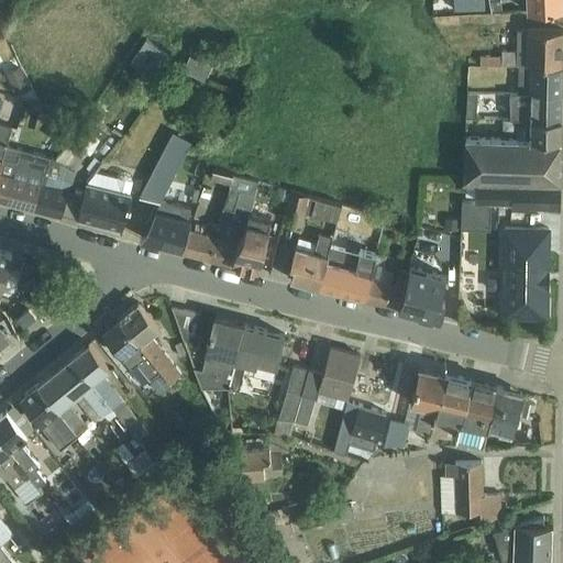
[(453,0),(437,0),(438,10),(454,9),(453,0)]
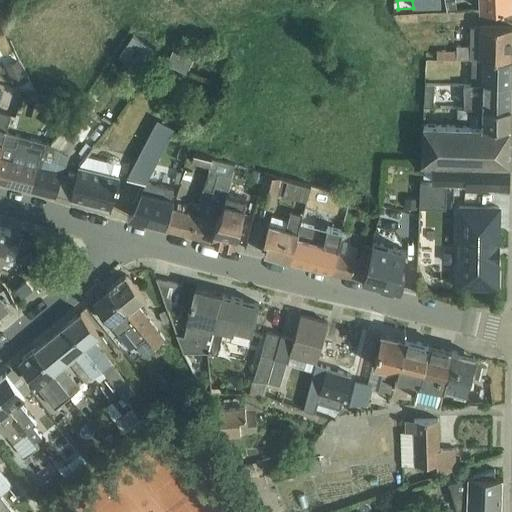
[(511,8),(511,0),(478,0),(479,11),(511,9),(511,8)]
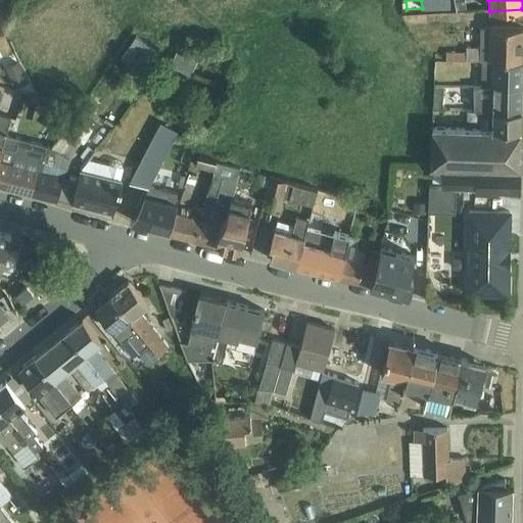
[(480,61),(522,62),(522,30),(480,29),(479,48),(466,47),(466,53),(445,52),(445,61),(480,61)]
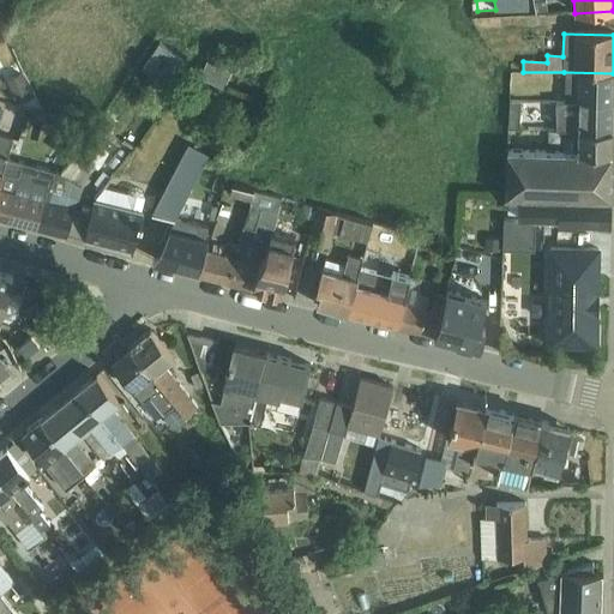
[(157,40),(144,65),(166,76),(175,58),(180,60),(203,72),(200,77),(223,89),(232,72),(187,49),(181,46),(179,50),(157,40)]
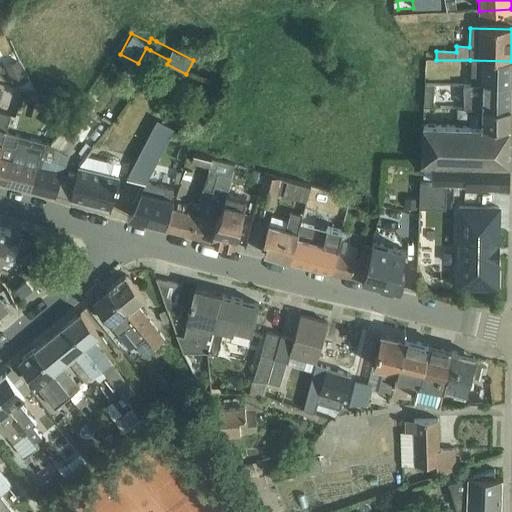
[(19,60),(6,66),(15,86),(28,80),(19,60)]
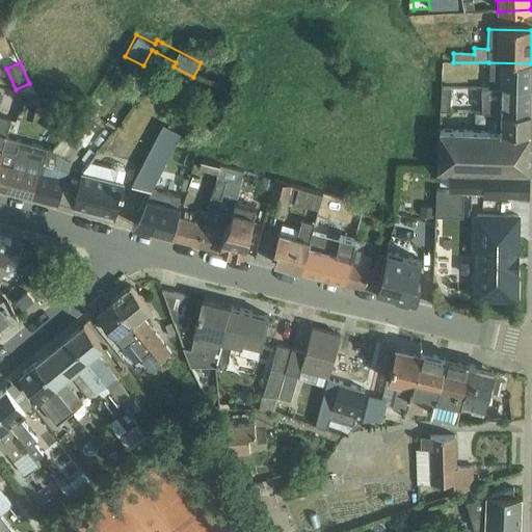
[(531,63),(488,62),(488,88),(531,88),(531,63)]
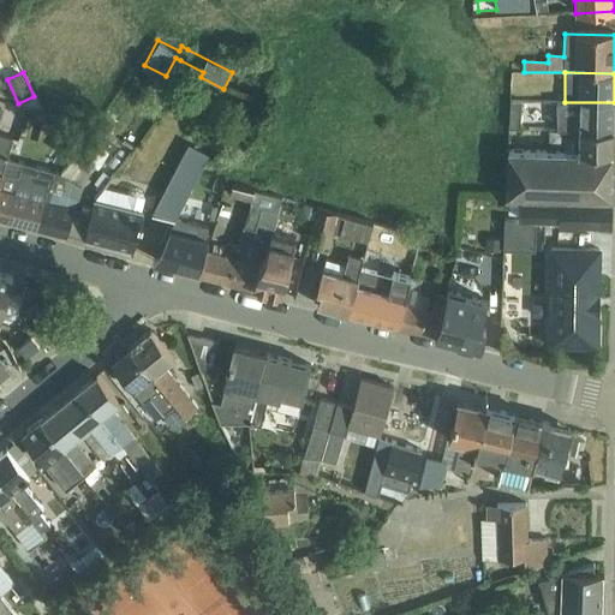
[(511,101),(508,130),(520,130),(521,102),(511,101)]
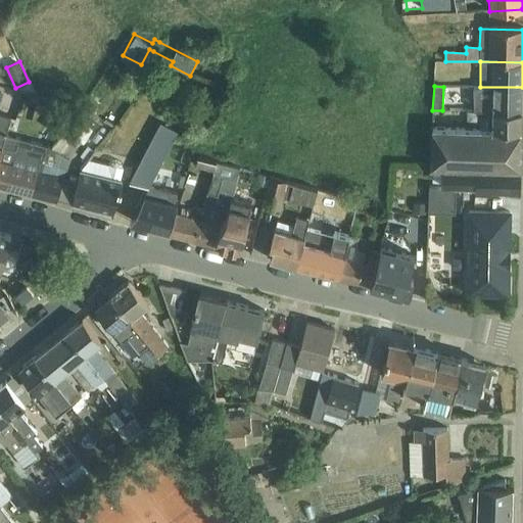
[(492,111),(522,112),(522,87),(480,87),(473,87),(473,111),(480,111),(492,111)]
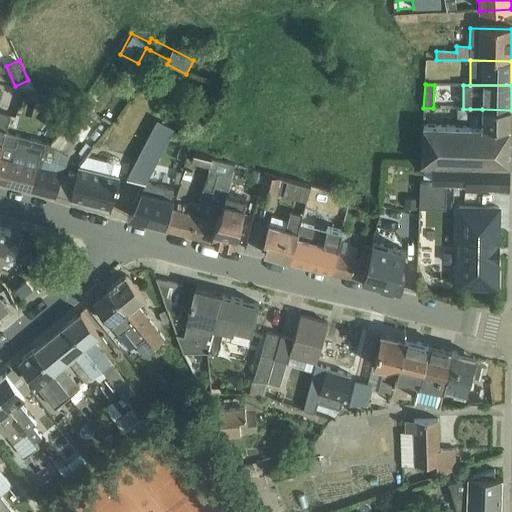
[(0,150),(6,131),(12,109),(0,105),(0,150)]
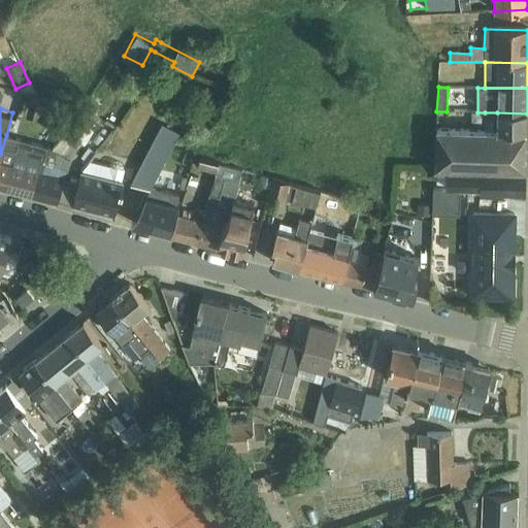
[(434,170),(526,171),(527,113),(497,112),(485,112),(484,131),(435,130),(434,170)]
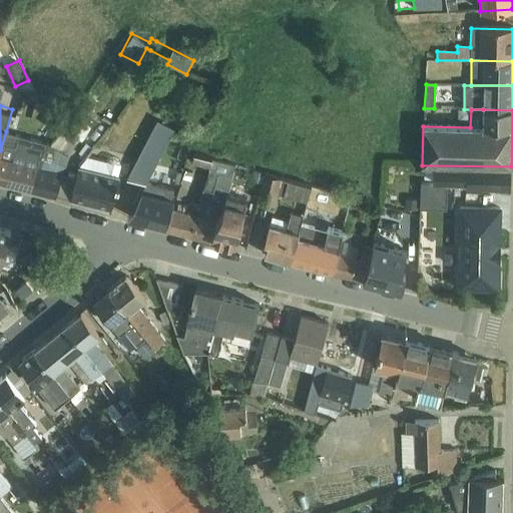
[(39,157),(30,190),(55,197),(56,194),(70,198),(76,176),(63,173),(69,156),(75,145),(68,139),(73,132),(80,123),(70,116),(58,134),(51,144),(39,157)]
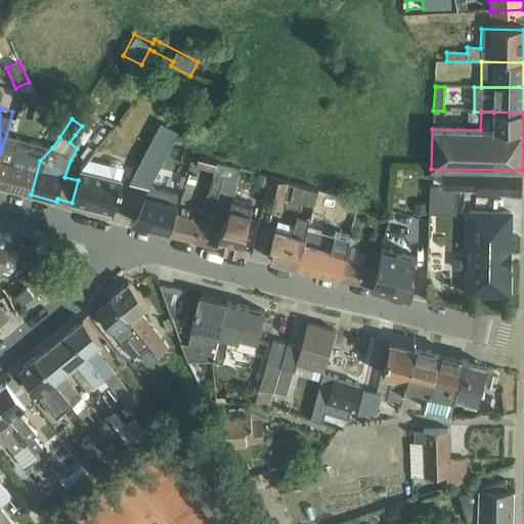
[(87,141),(96,127),(88,122),(79,137),(87,141)]
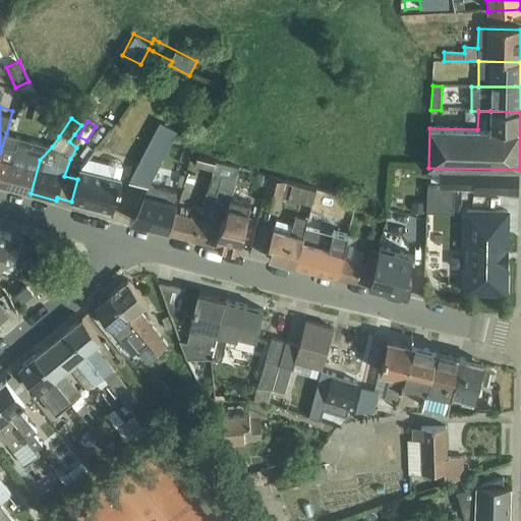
[(147,187),(148,185),(176,130),(159,121),(127,181),(147,187)]
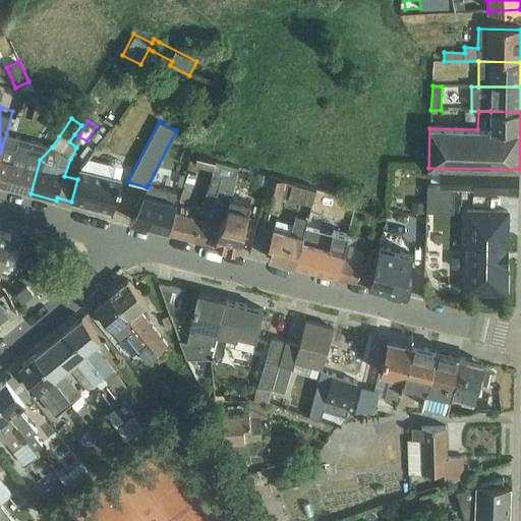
[(6,133),(0,153),(0,185),(31,193),(40,160),(52,147),(6,133)]
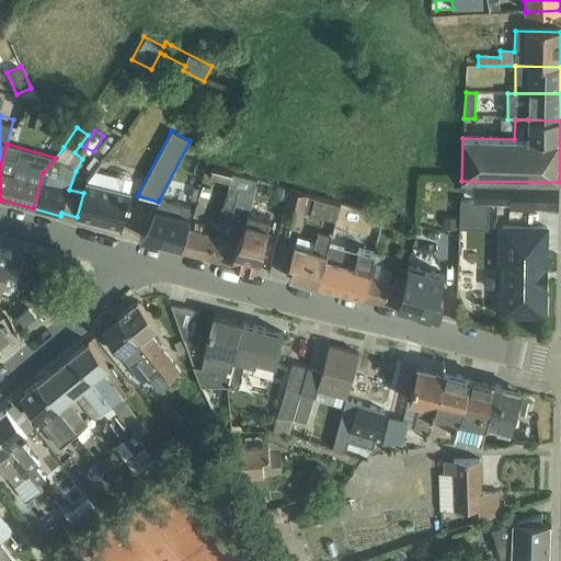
[(229,182),(231,174),(212,169),(208,176),(228,182),(229,182)]
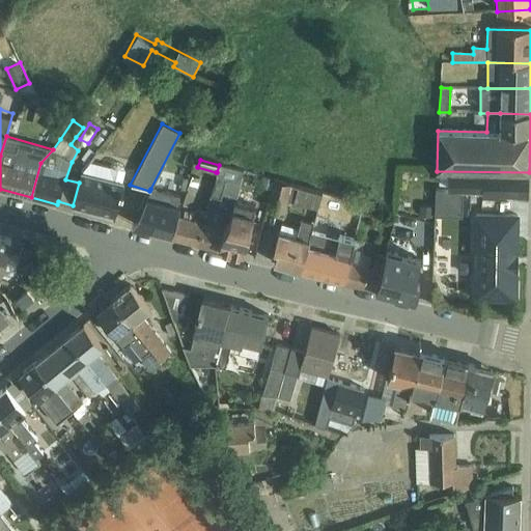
[(79,183),(73,205),(72,206),(114,220),(127,171),(90,162),(81,172),(79,183)]
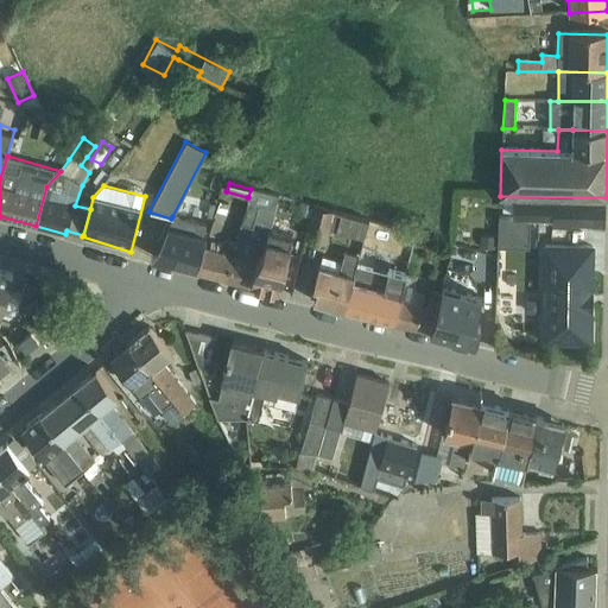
[(236,244),(226,282),(248,287),(259,258),(265,245),(268,230),(278,195),(251,189),(248,197),(236,244)]
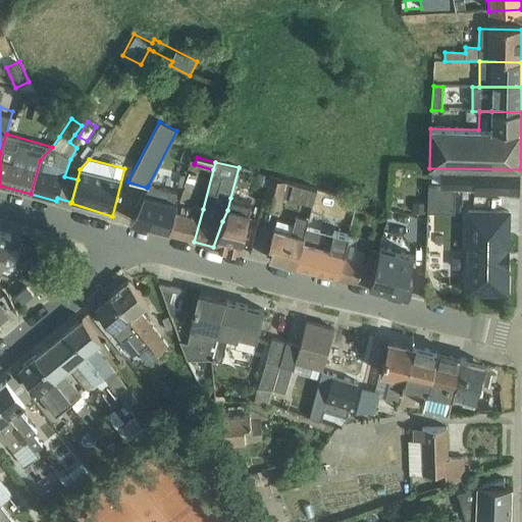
[(520,169),(429,168),(430,184),(473,185),(473,189),(519,190),(520,169)]
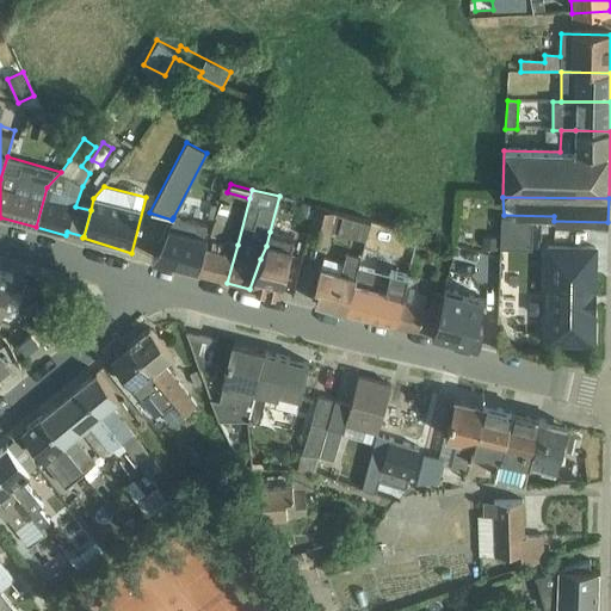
[(217,215),(209,235),(218,239),(229,207),(221,203),(217,215)]
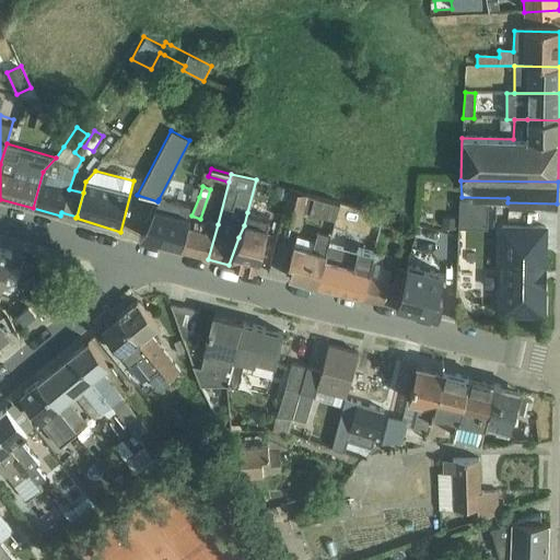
[(334,221),(338,203),(289,189),(280,220),(300,225),(303,213),(334,221)]
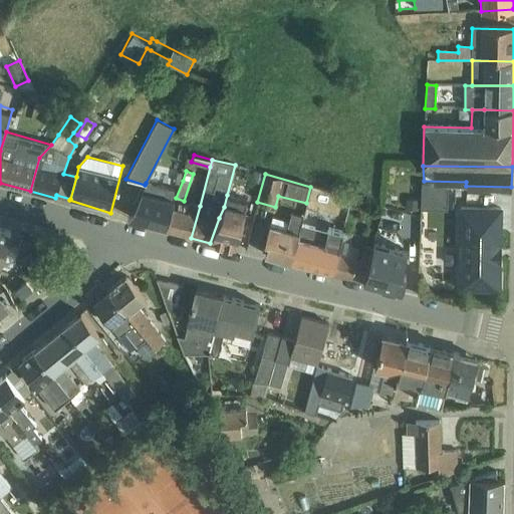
[(146,183),(145,185),(129,218),(166,228),(172,210),(176,198),(183,181),(181,180),(173,178),(170,188),(146,183)]
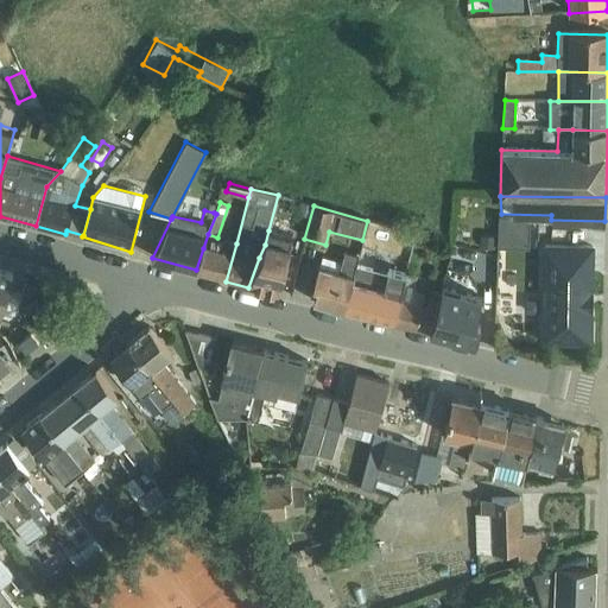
[(499,219),(498,248),(530,249),(531,220),(499,219)]
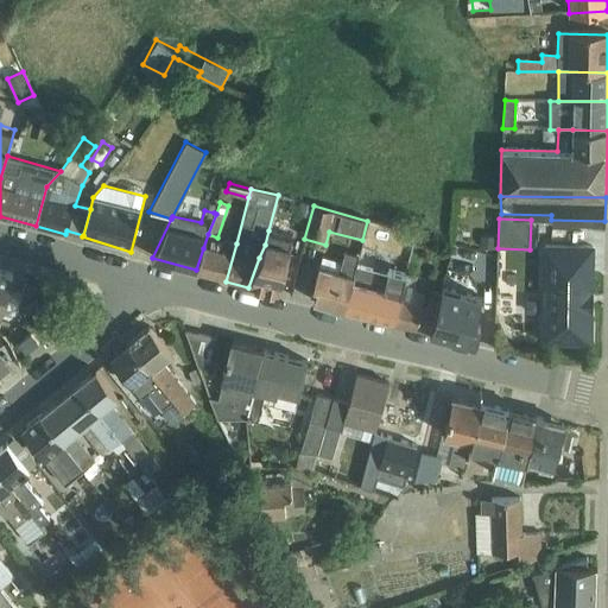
[(367,221),(362,240),(363,241),(363,245),(382,249),(384,247),(411,254),(416,234),(367,221)]
